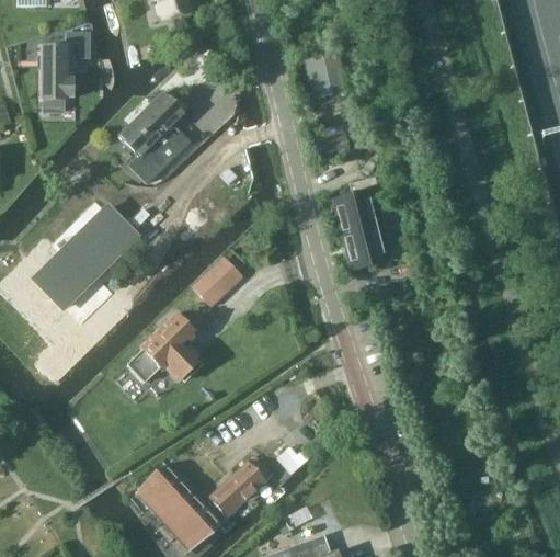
[(158,0),(163,19),(187,12),(183,0),(158,0)]
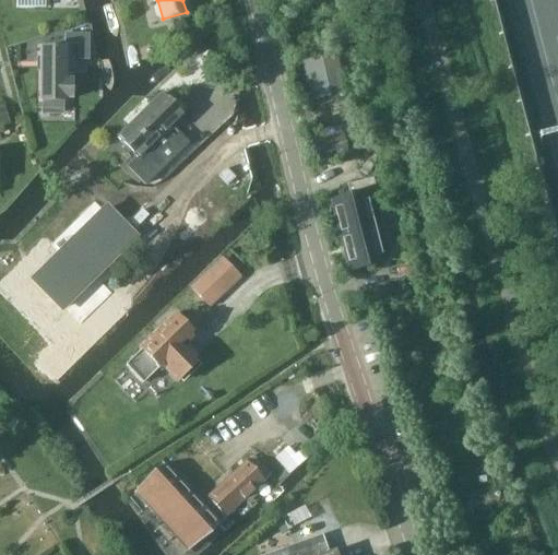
[(64,78),(64,45),(43,44),(43,87),(44,98),(64,98),(64,93),(72,93),(72,78),(64,78)]
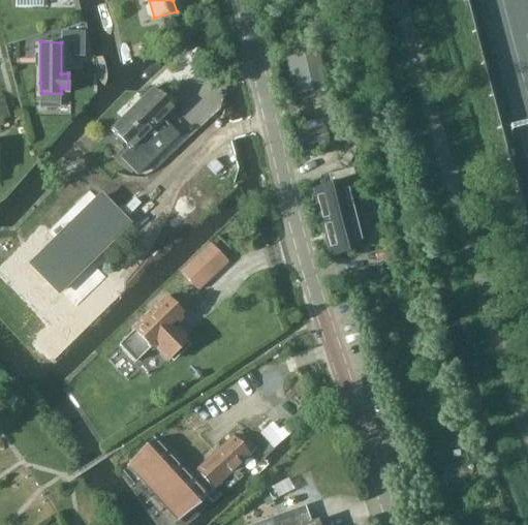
[(288,88),(312,82),(308,62),(283,68),(288,88)]
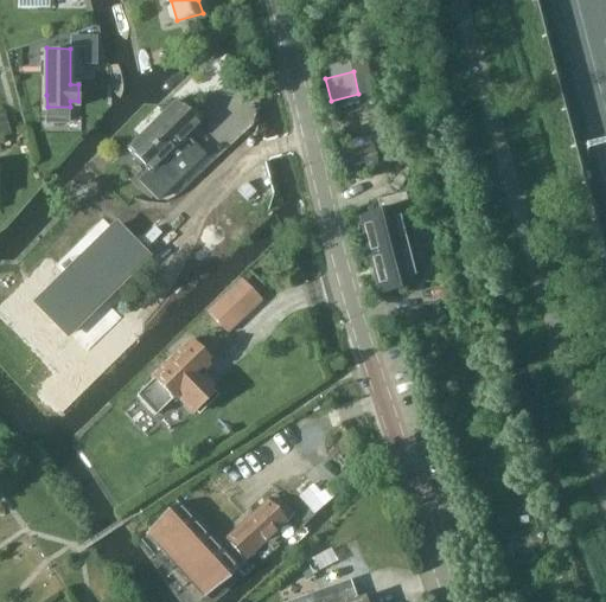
[(96,95),(96,104),(108,104),(112,100),(110,95),(96,95)]
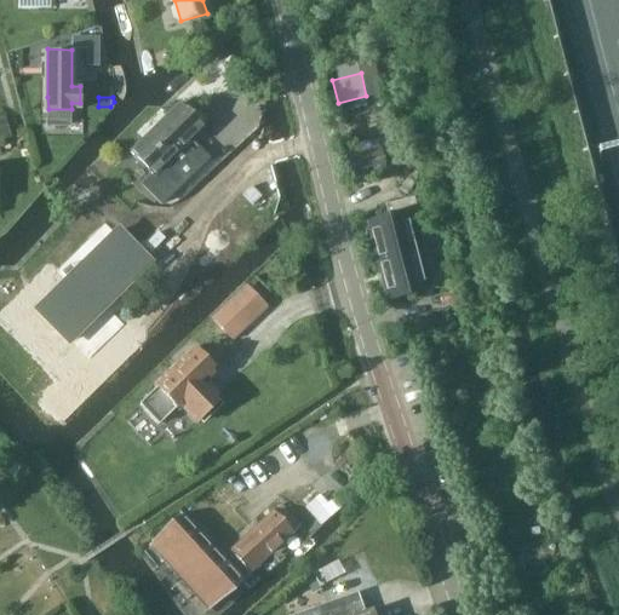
[(162,201),(188,176),(178,166),(190,155),(182,147),(205,125),(181,99),(131,149),(154,172),(143,182),(162,201)]
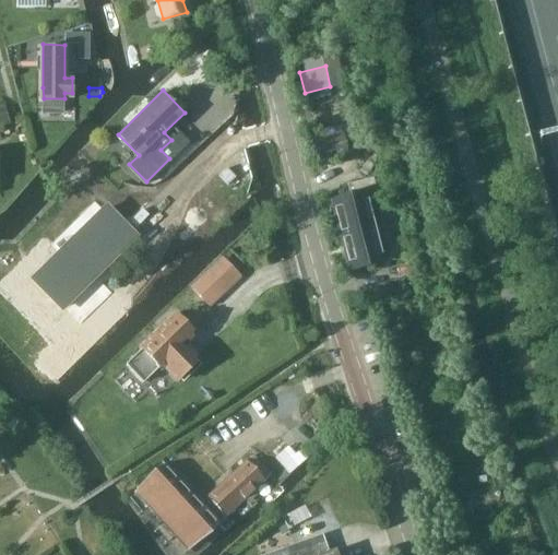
[(0,104),(0,120),(10,118),(6,103),(0,104)]
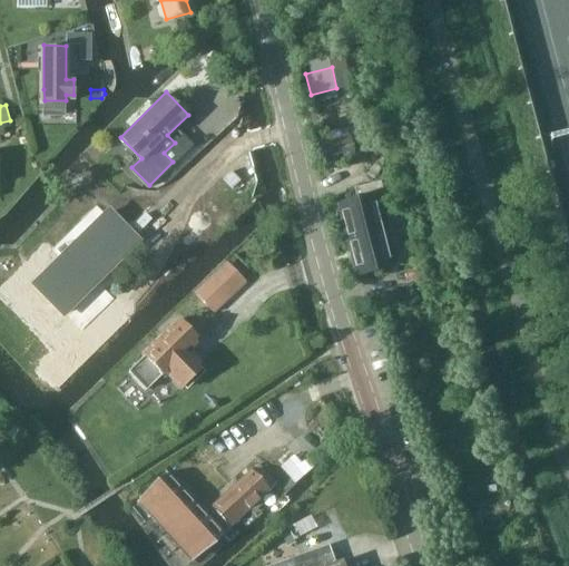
[(326,160),(353,154),(347,132),(321,138),(326,160)]
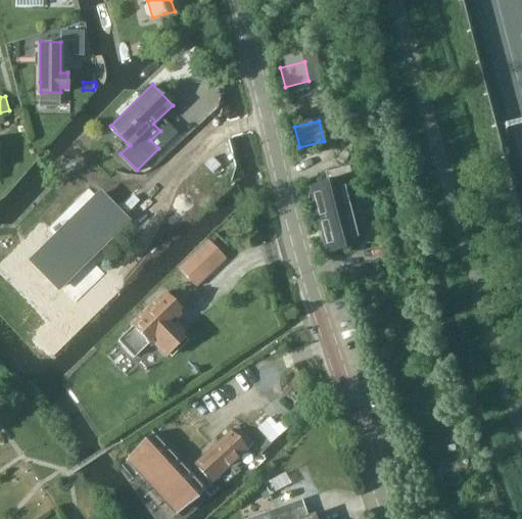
[(349,159),(347,152),(345,144),(340,145),(344,160),(349,159)]
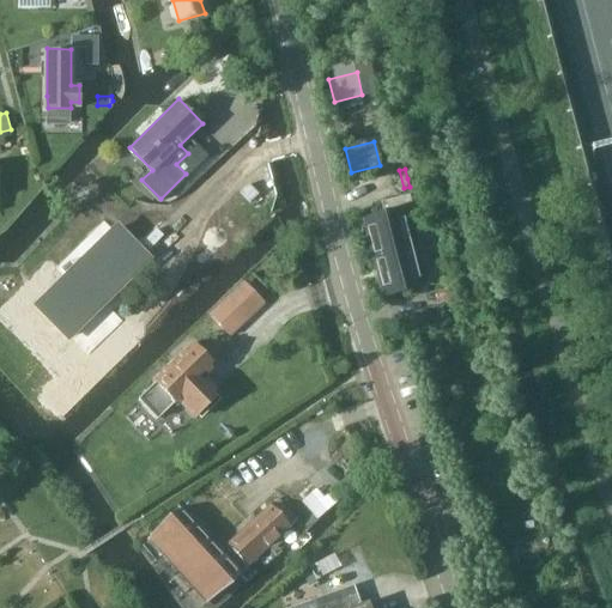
[(387,212),(365,218),(385,293),(401,289),(401,291),(406,290),(406,287),(431,281),(408,195),(385,201),(387,212)]
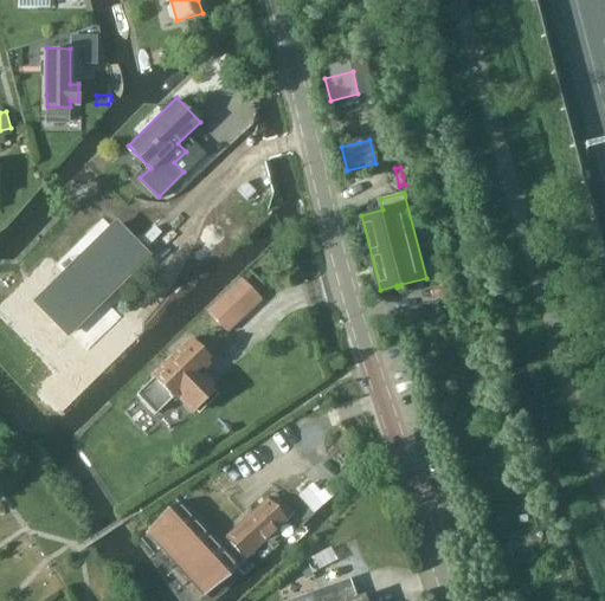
[(68,334),(146,257),(113,223),(34,299),(68,334)]
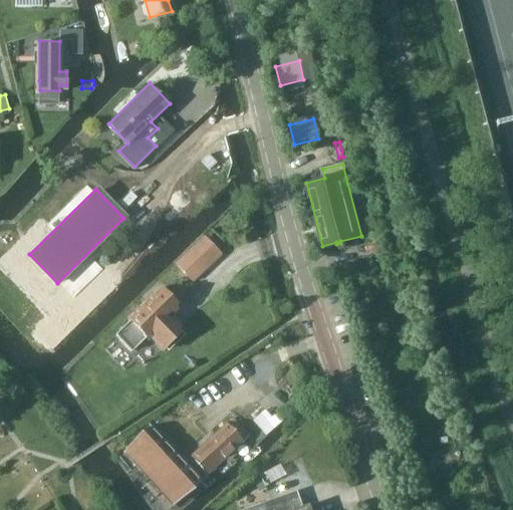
[(187,255),(178,263),(194,279),(202,271),(187,255)]
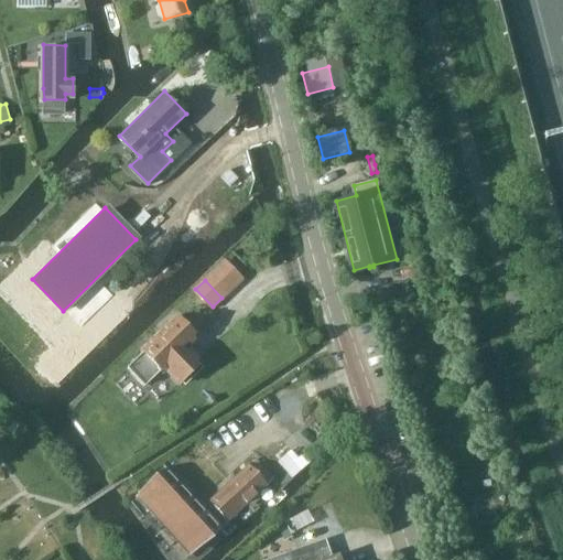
[(164,368),(165,367),(180,381),(184,377),(185,377),(203,359),(188,345),(198,336),(176,313),(163,325),(141,347),(143,350),(128,365),(144,383),(160,367),(161,368),(164,368)]
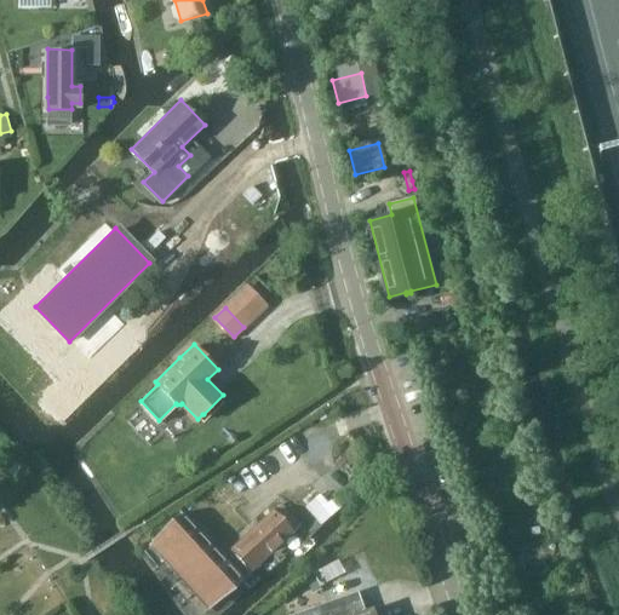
[(281,501),(231,547),(251,569),(267,556),(269,559),(282,547),(280,544),(301,523),(281,501)]
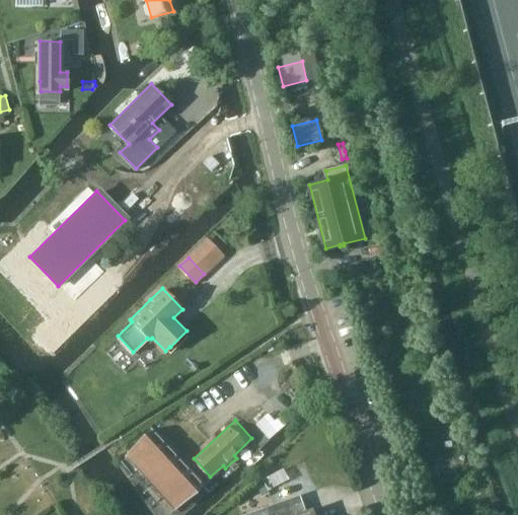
[(178,506),(204,483),(154,429),(129,452),(178,506)]
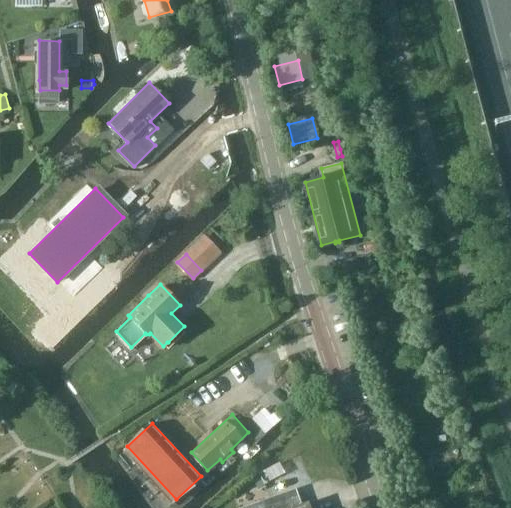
[(307,507),(306,502),(305,502),(305,503),(302,504),(296,487),(239,507),(307,507)]
